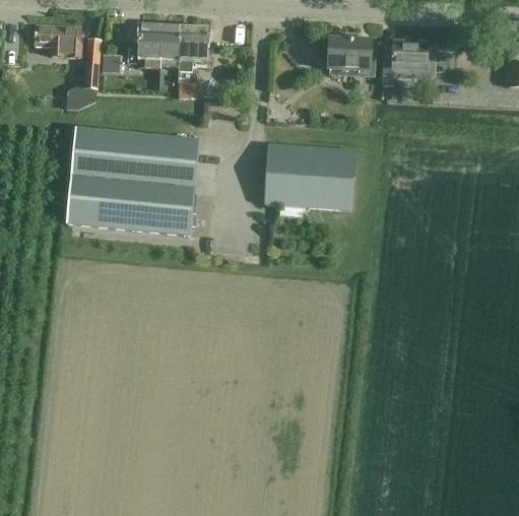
[(158,66),(160,66),(163,22),(138,21),(136,59),(143,59),(143,68),(158,68),(158,66)]
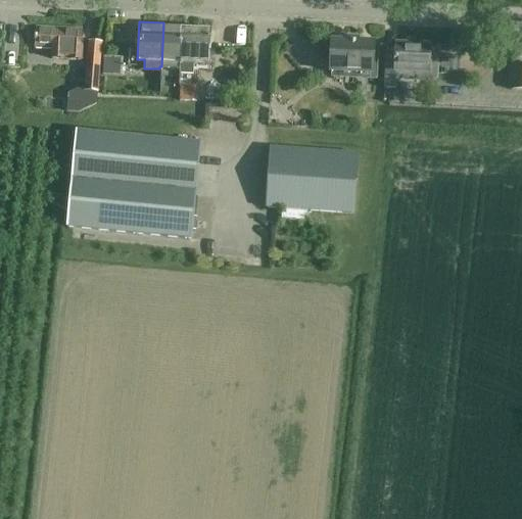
[(163,22),(161,66),(178,67),(182,24),(163,22)]
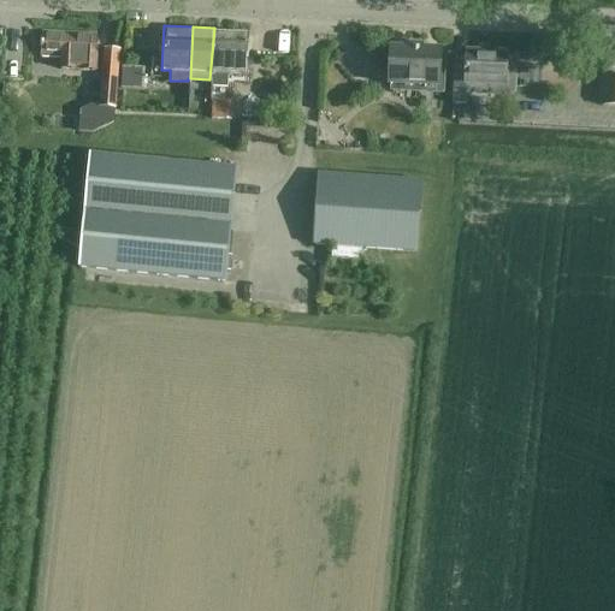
[(40,28),(40,53),(60,54),(60,66),(94,67),(96,30),(40,28)]
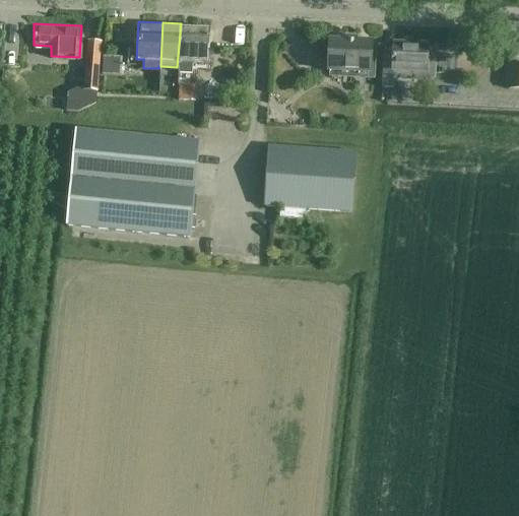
[(181,23),(177,67),(176,81),(194,82),(195,67),(209,68),(211,25),(208,25),(208,24),(181,23)]
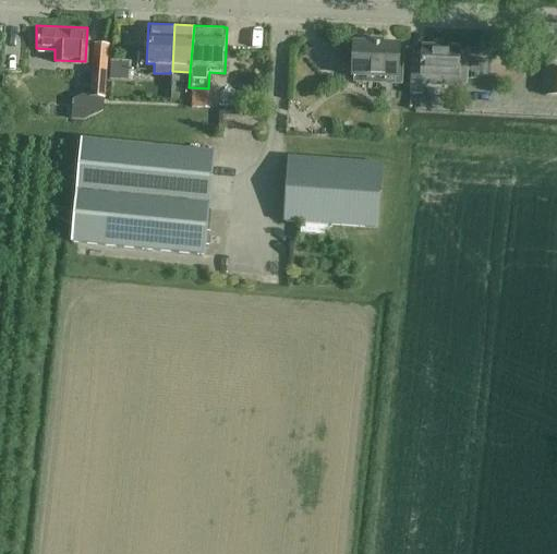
[(93,40),(88,94),(103,95),(106,41),(93,40)]
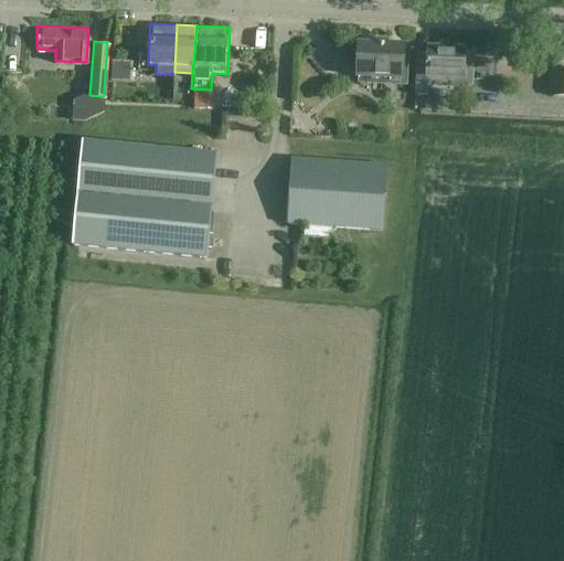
[(402,76),(403,42),(357,41),(355,74),(402,76)]
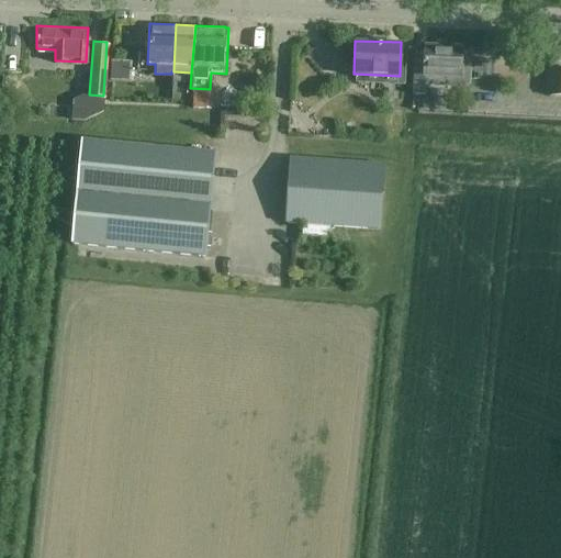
[(470,45),(461,45),(461,44),(427,43),(427,49),(414,49),(412,91),(425,91),(425,81),(460,82),(460,69),(469,69),(470,45)]
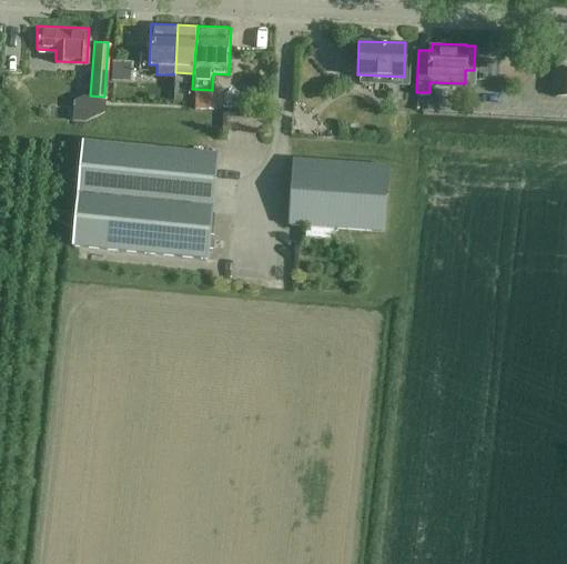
[(131,60),(122,59),(111,59),(109,78),(130,79),(131,60)]
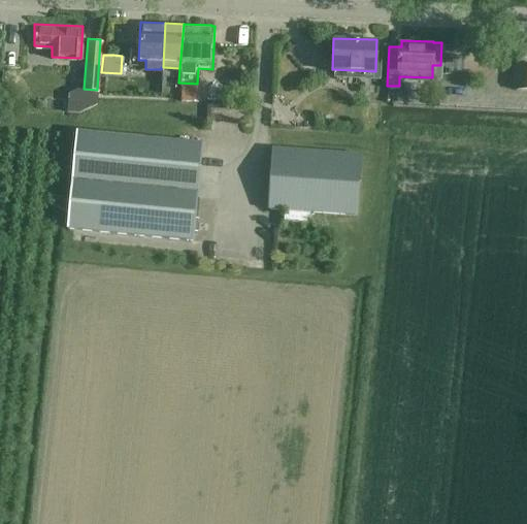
[(526,63),(515,63),(513,88),(526,88),(526,63)]
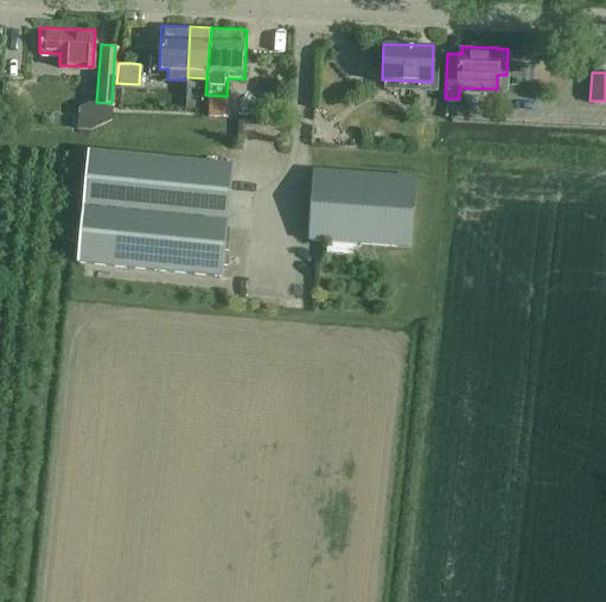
[(77,107),(76,127),(89,127),(110,117),(112,110),(112,103),(96,102),(89,101),(77,107)]
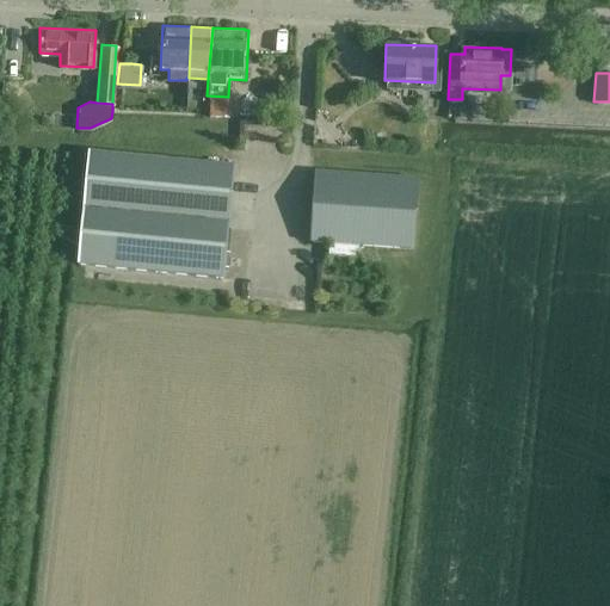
[(76,261),(220,276),(232,165),(203,162),(88,150),(76,261)]
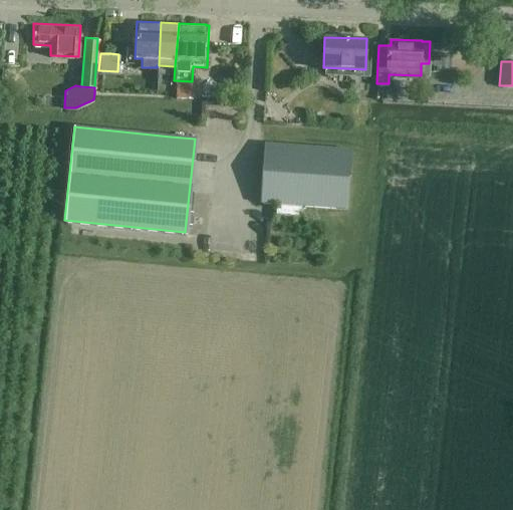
[(273,202),(282,203),(347,207),(351,149),(263,143),(259,201),(273,202)]
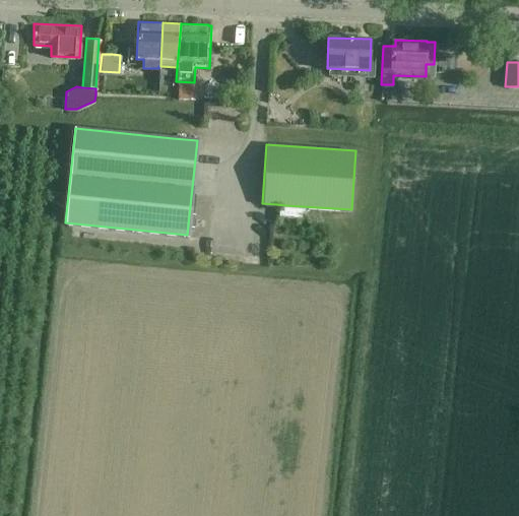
[(278,207),(278,215),(302,217),(303,208),(278,207)]
